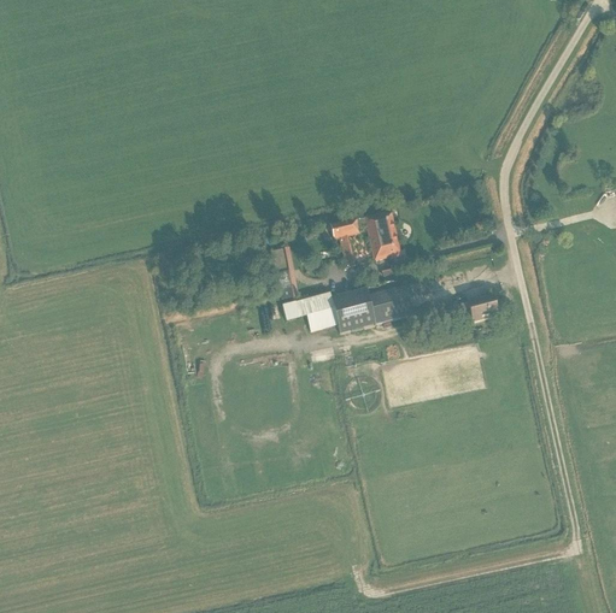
[(391,210),(340,222),(330,223),(334,237),(361,231),(359,224),(367,223),(374,259),(387,255),(387,254),(391,253),(392,255),(402,253),(391,210)]
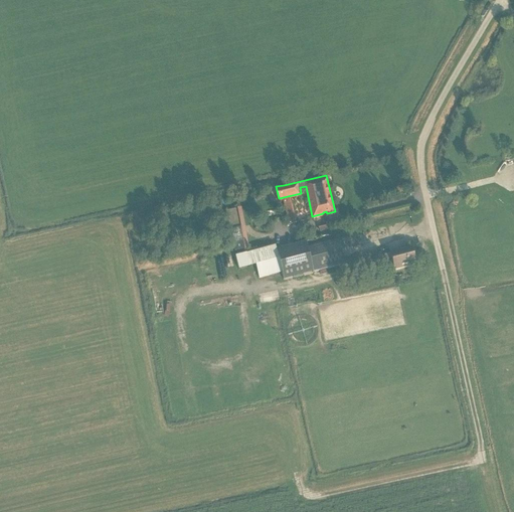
[(234,248),(245,246),(237,206),(227,208),(234,248)]
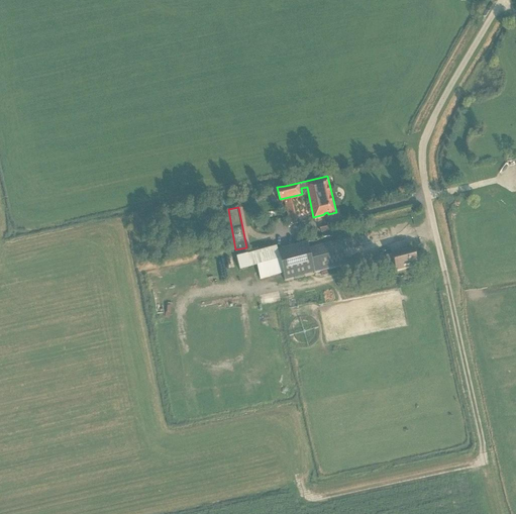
[(332,222),(320,225),(322,231),(334,228),(332,222)]
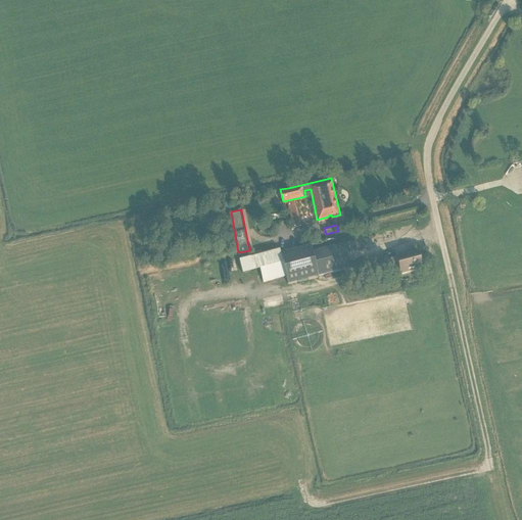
[(350,266),(344,241),(337,243),(336,236),(280,250),(280,247),(239,257),(243,271),(259,267),(264,280),(286,274),(288,281),(350,266)]
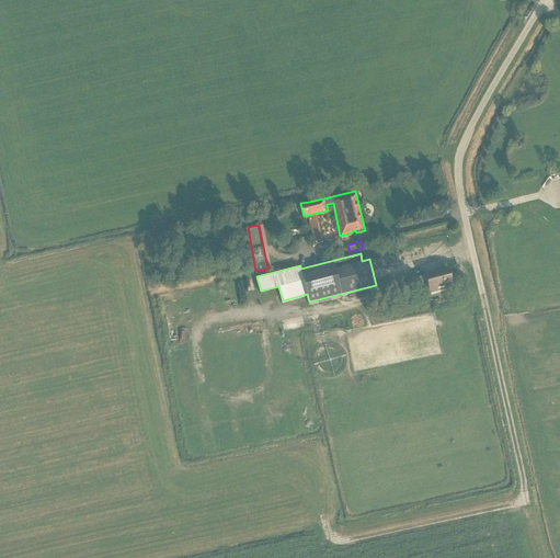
[(431,292),(453,285),(448,268),(425,273),(431,292)]
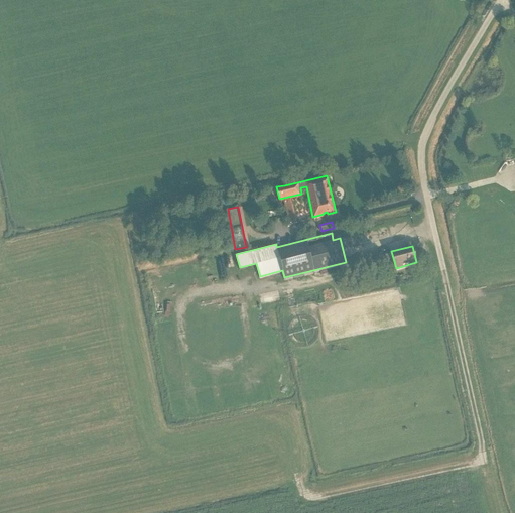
[(227,266),(235,264),(232,252),(224,254),(227,266)]
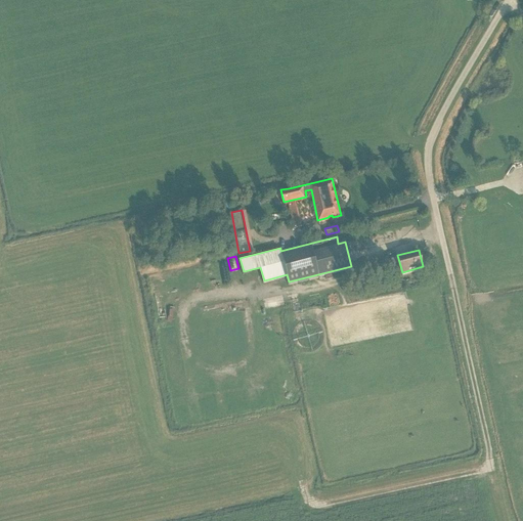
[(267,311),(279,309),(277,303),(266,305),(267,311)]
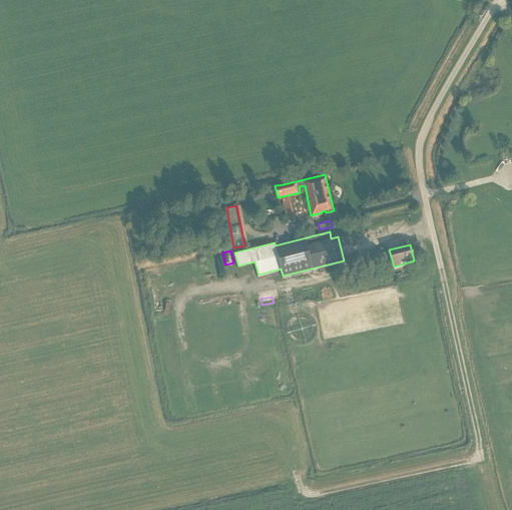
[(219,377),(223,400),(228,399),(225,376),(219,377)]
